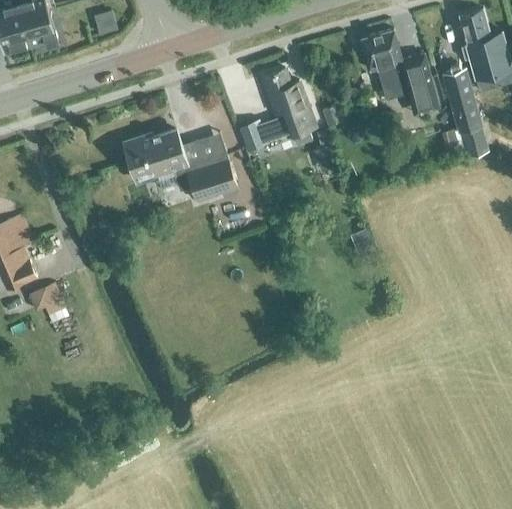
[(18,5),(30,49),(46,44),(46,46),(58,43),(45,0),(32,0),(33,1),(18,5)]
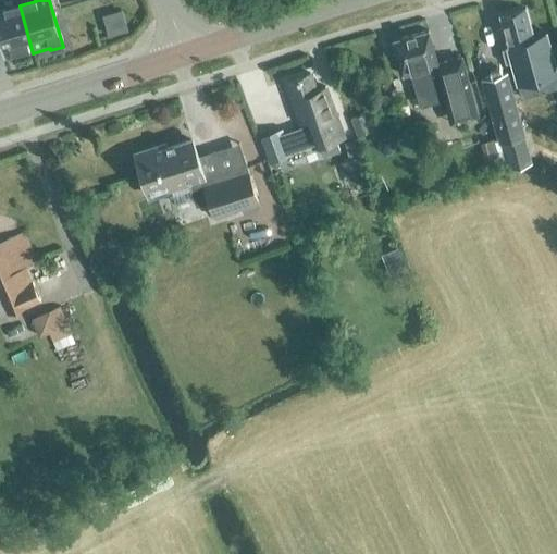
[(1,2),(0,1),(0,49),(3,61),(33,53),(20,5),(3,11),(1,2)]
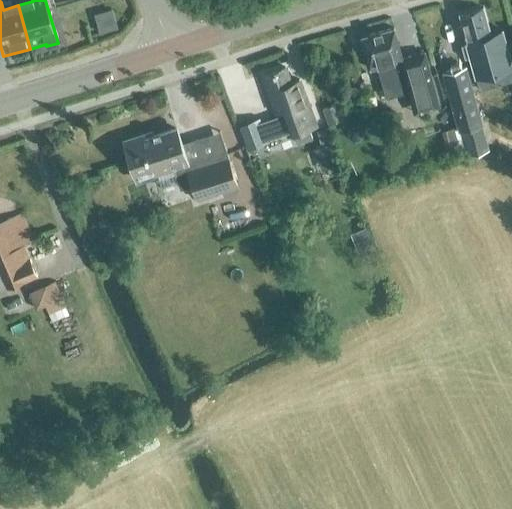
[(481,8),(459,14),(468,47),(466,48),(475,80),(511,70),(502,34),(489,37),(481,8)]
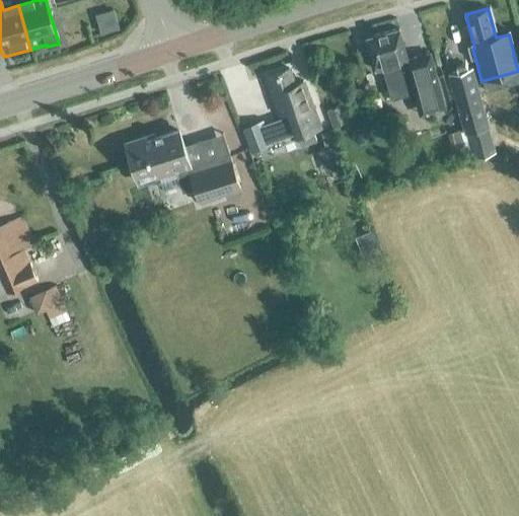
[(398,32),(366,41),(375,73),(382,71),(390,102),(425,93),(431,116),(444,112),(430,57),(406,63),(398,32)]
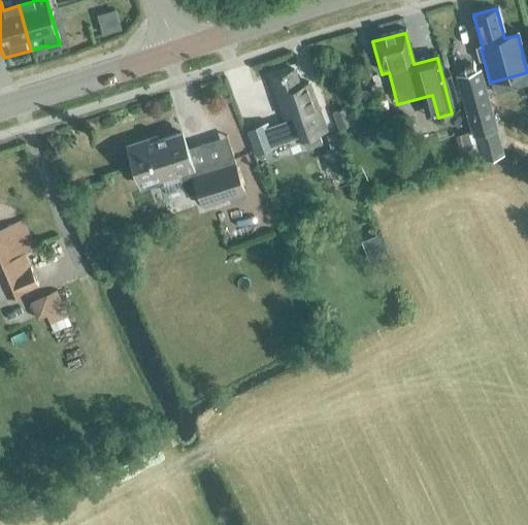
[(455,77),(475,139),(484,162),(504,156),(497,131),(498,131),(481,70),(455,77)]
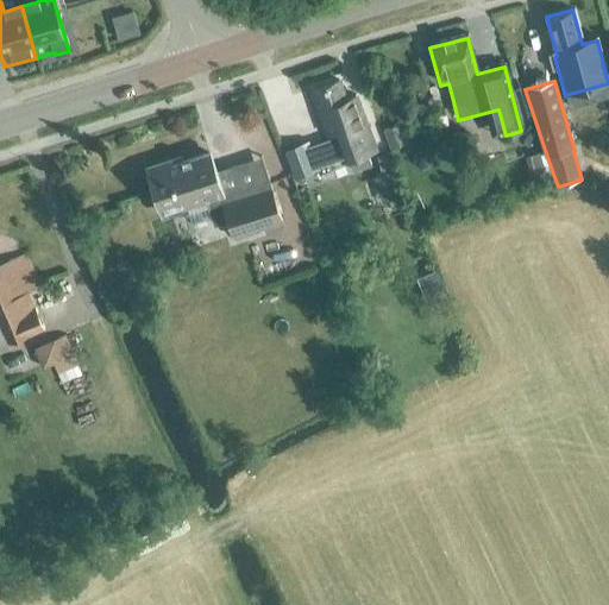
[(338,142),(309,151),(316,172),(346,163),(351,176),(370,169),(365,156),(375,153),(362,119),(360,119),(353,100),(345,104),(338,84),(313,94),(328,137),(336,133),(338,142)]
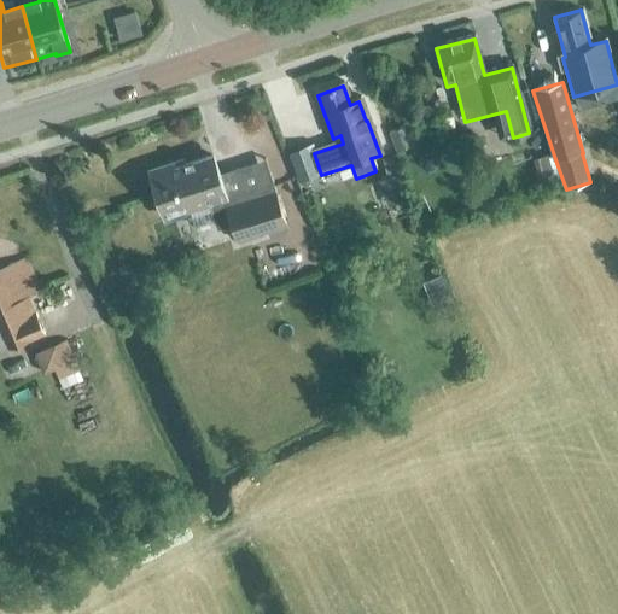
[(313,151),(290,158),(298,186),(321,177),(321,175),(314,153),(313,151)]
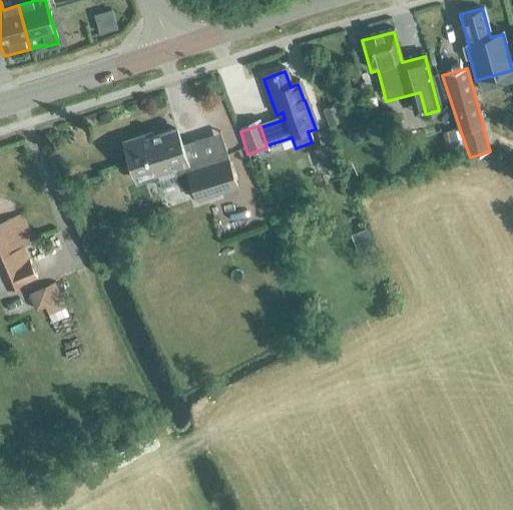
[(185,167),(196,202),(237,189),(220,134),(180,147),(175,132),(143,142),(142,138),(124,144),(136,182),(185,167)]
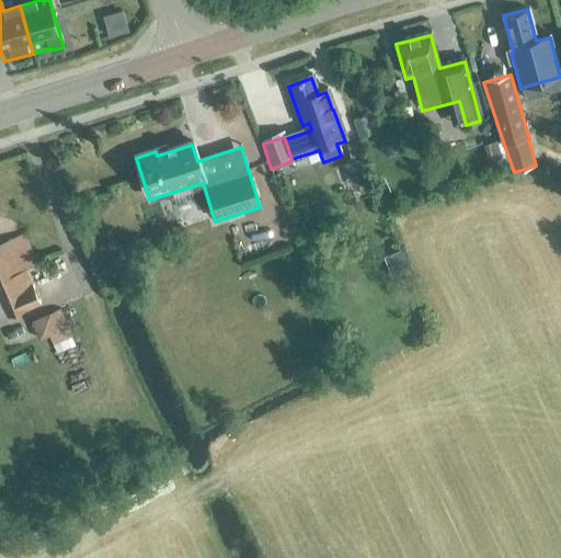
[(12,242),(0,247),(0,304),(7,321),(41,307),(26,274),(25,275),(12,242)]
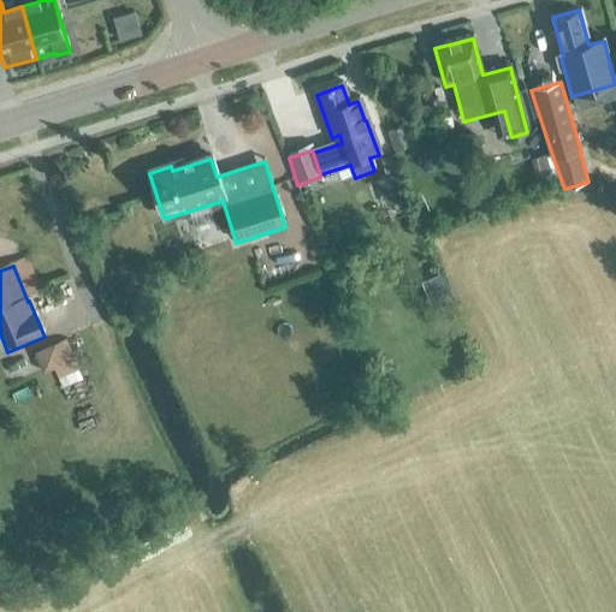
[(438,275),(420,283),(430,306),(448,298),(438,275)]
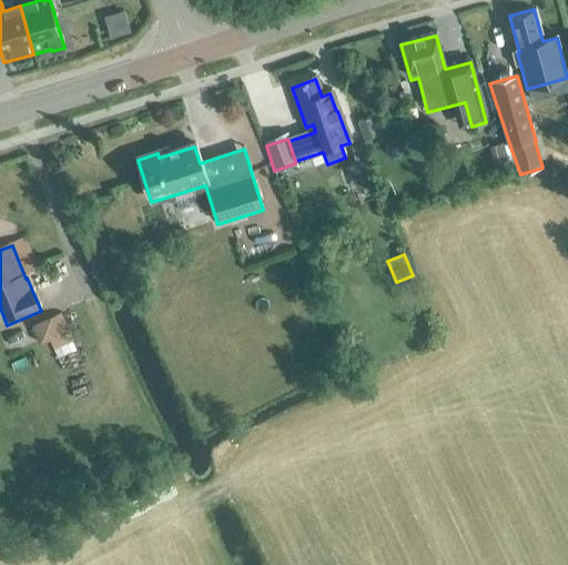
[(50,343),(53,353),(72,345),(61,316),(31,329),(39,347),(50,343)]
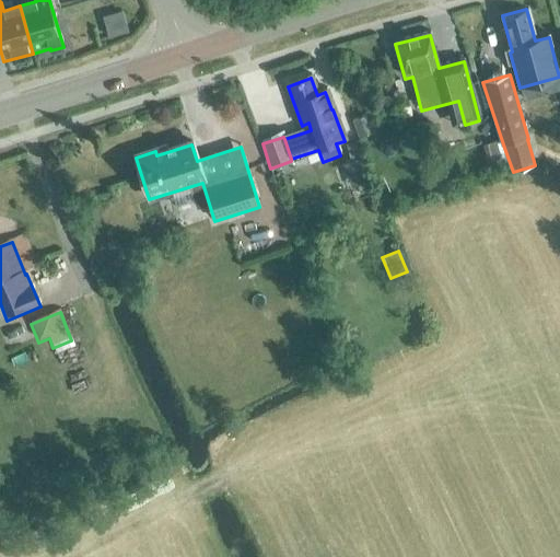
All buildings are outlined.
